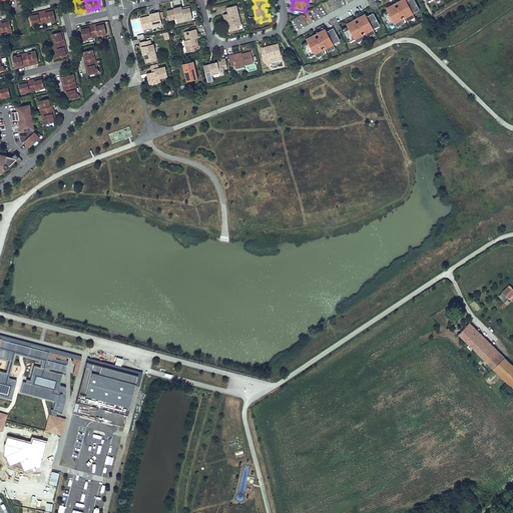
[(388,10),(381,14),(388,27),(395,23),(397,27),(404,23),(400,16),(404,14),(407,21),(415,17),(413,13),(420,10),(414,0),(407,0),(406,1),(405,0),(401,0),(397,2),(400,8),(397,10),(394,4),(386,8),(388,10)]
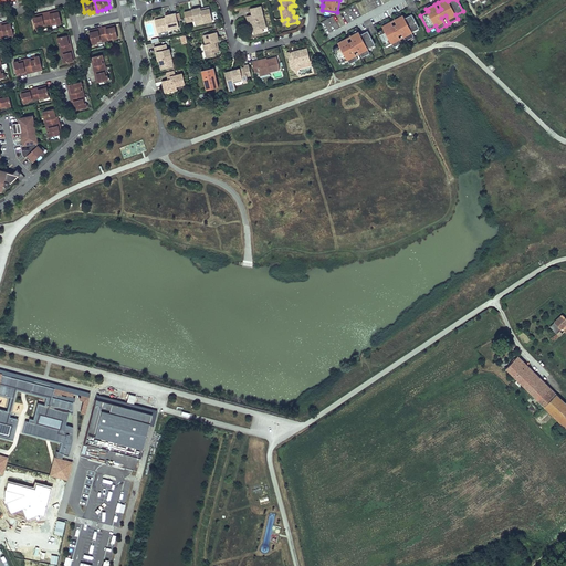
[(266,28),(261,6),(251,8),(252,14),(247,17),(248,20),(249,23),(252,23),(252,25),(253,31),(263,29),(266,28)]
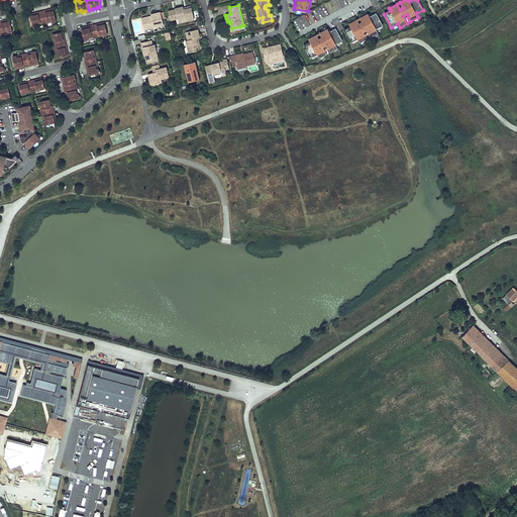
[(178,18),(178,19),(186,17),(186,21),(194,19),(191,6),(187,7),(187,9),(184,9),(184,8),(183,7),(179,8),(176,8),(176,9),(176,10),(174,10),(174,9),(169,11),(171,20),(178,18)]
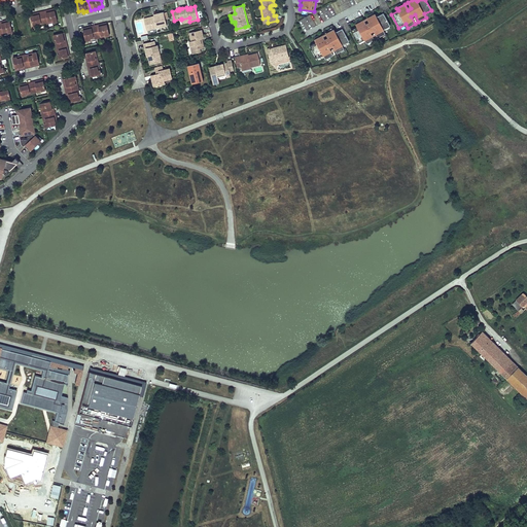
[(53,23),(58,22),(55,10),(50,11),(50,10),(46,11),(42,11),(45,23),(53,21),(53,23)]
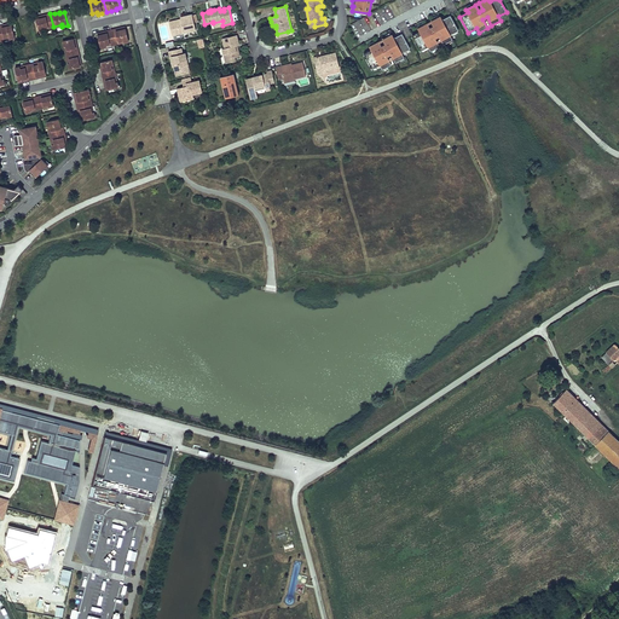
[(53,27),(50,13),(45,15),(40,16),(41,18),(36,19),(39,32),(45,30),(44,28),(53,27)]
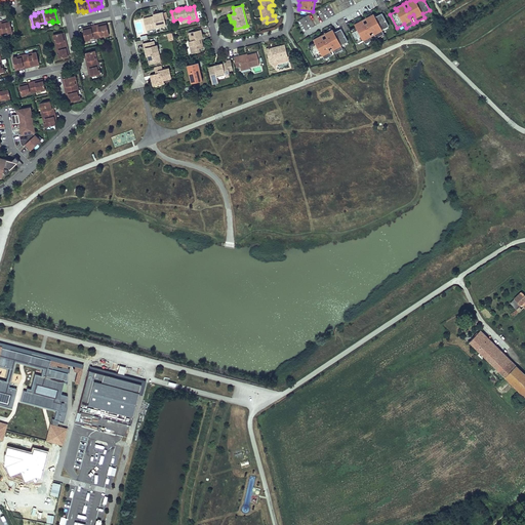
[(144,21),(146,30),(166,26),(163,12),(153,14),(153,16),(154,18),(144,21)]
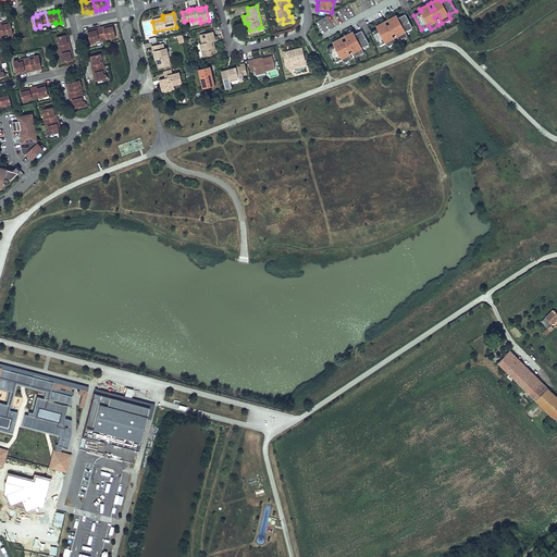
[(378,28),(370,33),(378,46),(385,42),(387,46),(395,42),(392,35),(395,33),(399,40),(407,36),(405,32),(412,27),(405,14),(397,17),(396,15),(388,20),(392,26),(387,28),(384,21),(376,25),(378,28)]
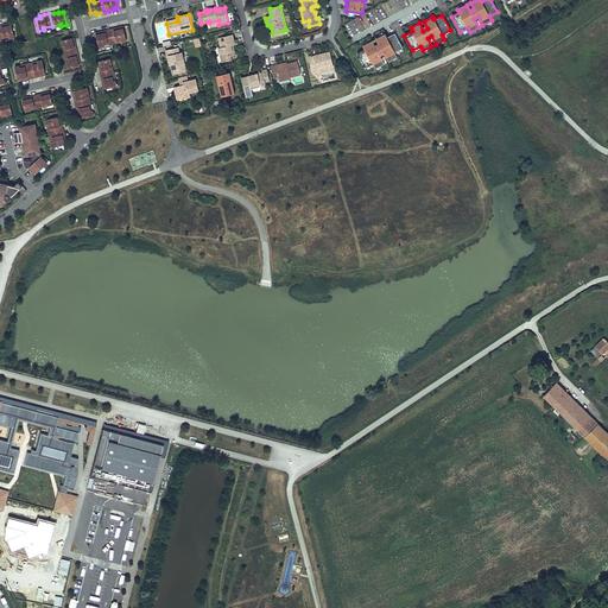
[(352,36),(363,30),(359,18),(346,24),(352,36)]
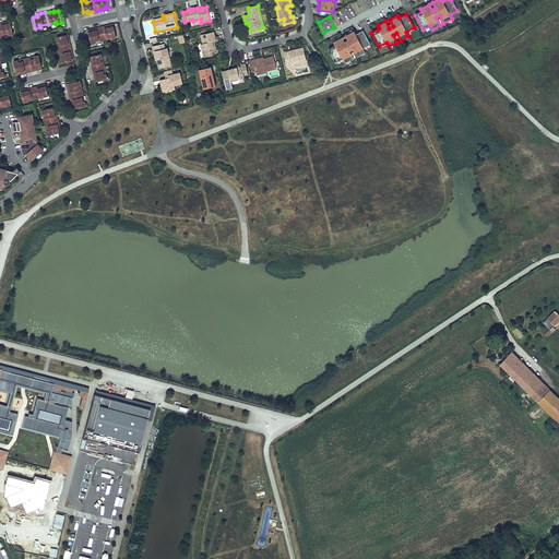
[(2,23),(0,23),(0,33),(0,35),(9,33),(9,35),(13,34),(11,23),(7,24),(6,22),(2,23)]
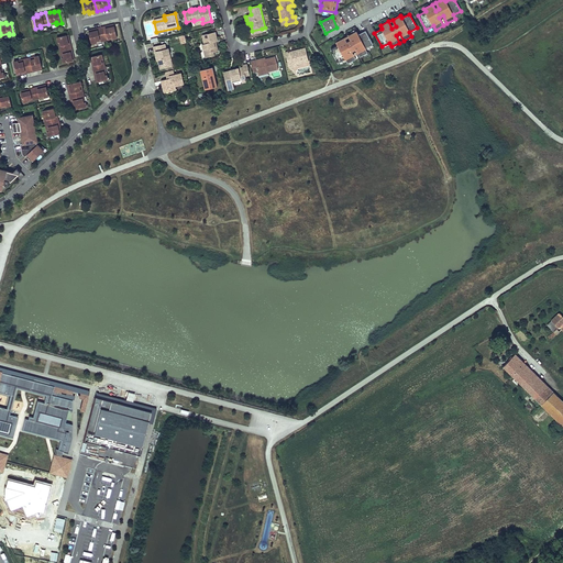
[(101,28),(103,39),(112,36),(112,39),(117,37),(114,26),(110,28),(110,25),(106,26),(101,28)]
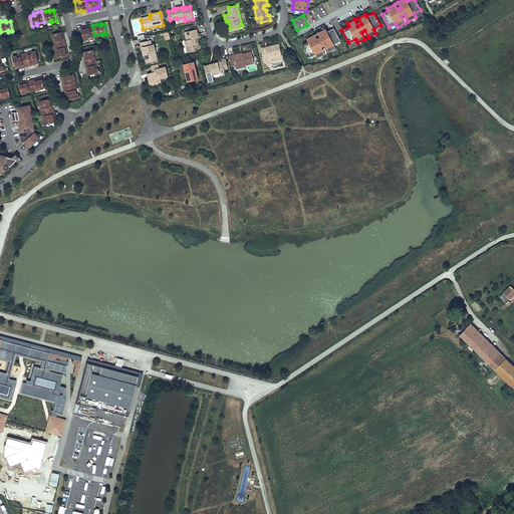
[(85,29),(81,30),(83,40),(87,39),(87,37),(94,35),(92,25),(87,26),(84,27),(85,29)]
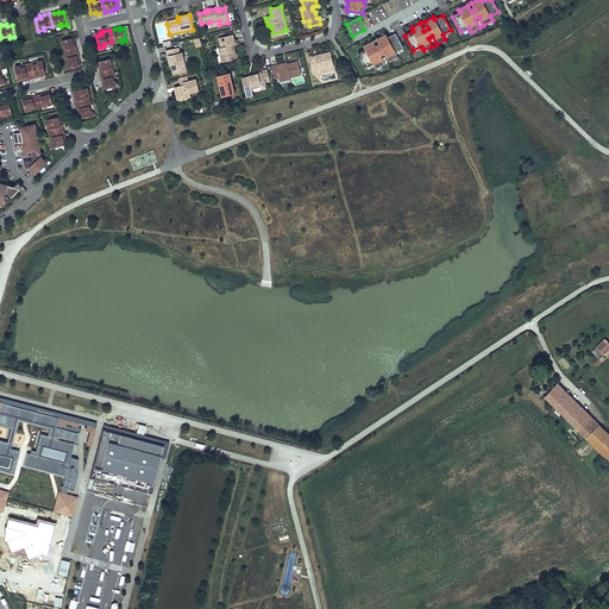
[(365,49),(357,54),(365,68),(374,64),(376,68),(384,63),(381,56),(384,54),(389,62),(397,57),(395,52),(403,48),(395,33),(387,37),(385,35),(377,39),(381,46),(376,48),(372,41),(364,45),(365,49)]
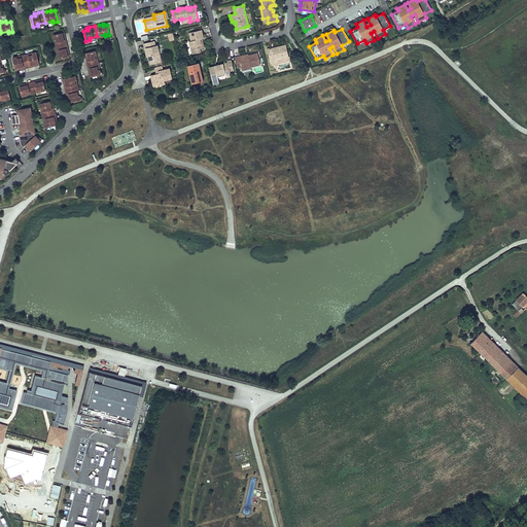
[(200,49),(205,48),(203,41),(201,42),(201,39),(202,39),(204,38),(203,35),(202,30),(189,32),(191,41),(189,41),(191,50),(200,49)]
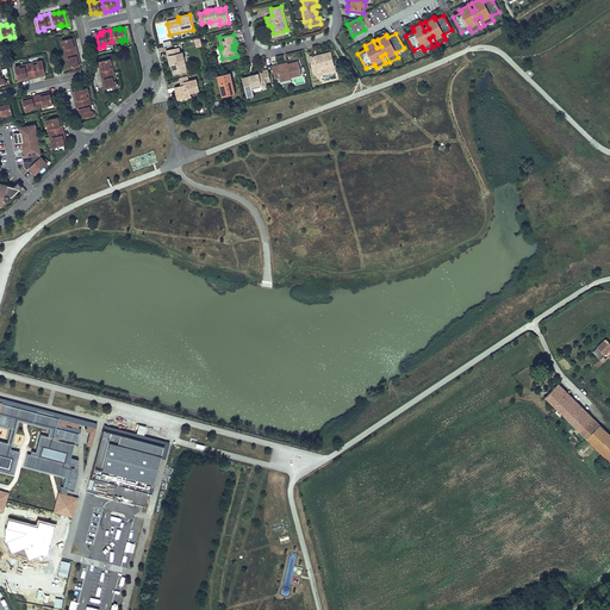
[(68,54),(78,51),(76,47),(75,42),(73,43),(72,38),(62,41),(63,45),(66,44),(68,54)]
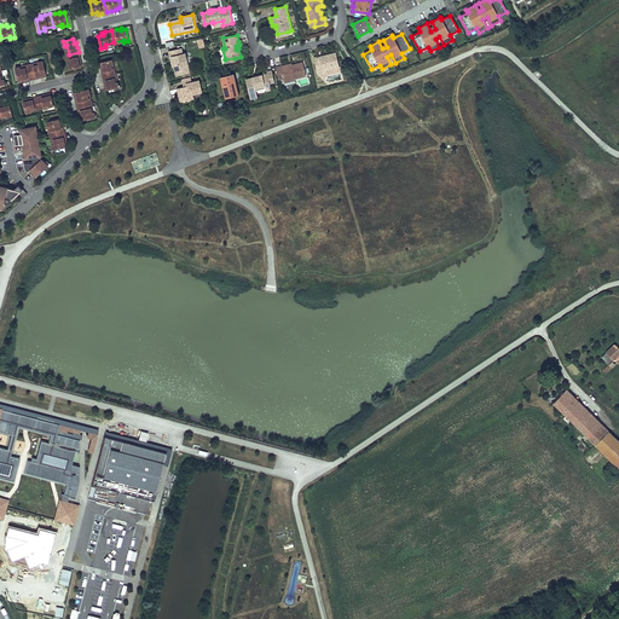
[(174,67),(177,76),(190,73),(187,63),(185,53),(183,53),(181,48),(168,51),(169,57),(172,57),(174,67)]
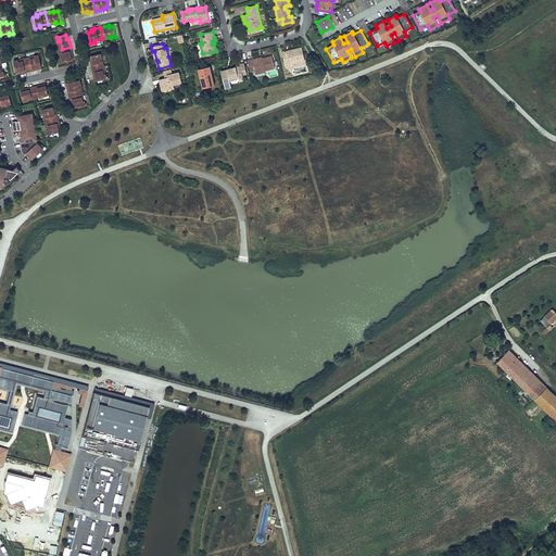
[(72,51),(71,47),(62,49),(64,57),(62,58),(63,62),(72,60),(71,55),(73,55),(72,51)]
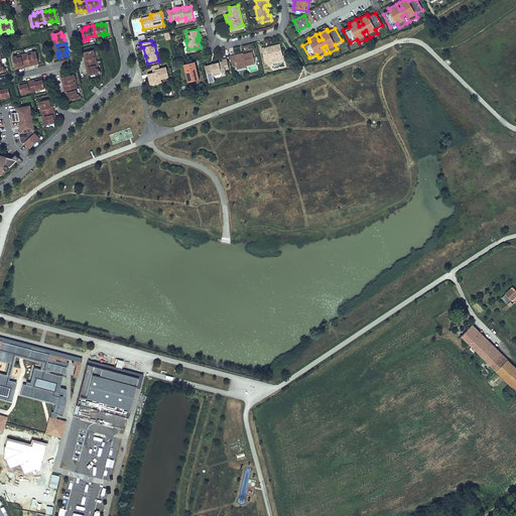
[(271,58),(282,55),(278,43),(272,45),(267,47),(267,49),(265,50),(264,47),(260,48),(264,60),(271,58)]
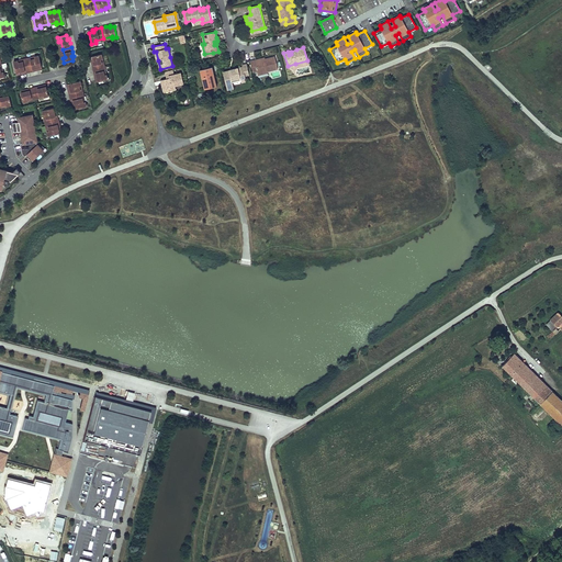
[(92,64),(93,69),(102,67),(101,59),(103,58),(102,54),(92,56),(93,60),(91,60),(92,64)]
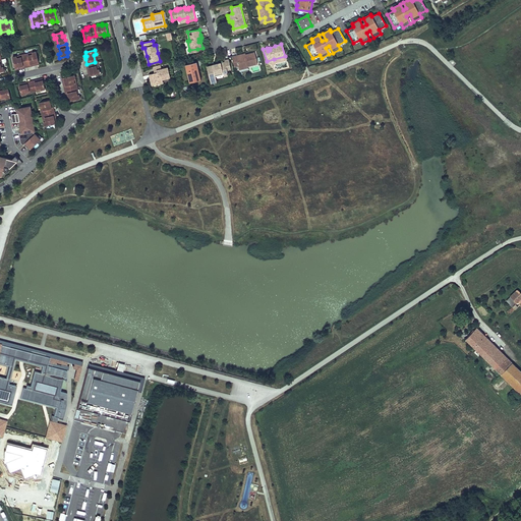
[(39,62),(37,52),(33,53),(33,55),(25,56),(27,66),(33,65),(36,65),(35,63),(39,62)]
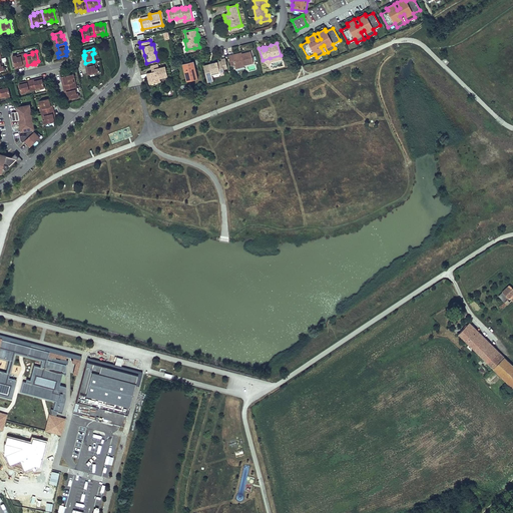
[(228,58),(230,65),(234,65),(234,67),(244,65),(253,63),(251,52),(241,54),(232,56),(232,57),(228,58)]
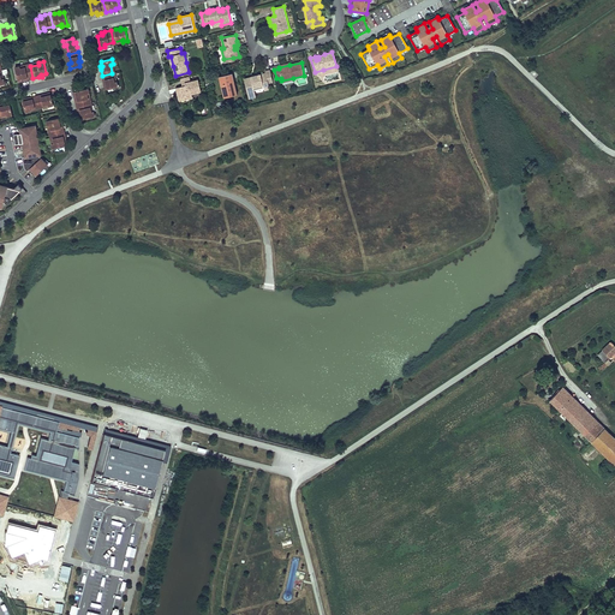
[(27,81),(33,78),(30,66),(21,69),(21,66),(16,67),(18,79),(23,79),(23,81),(27,81)]
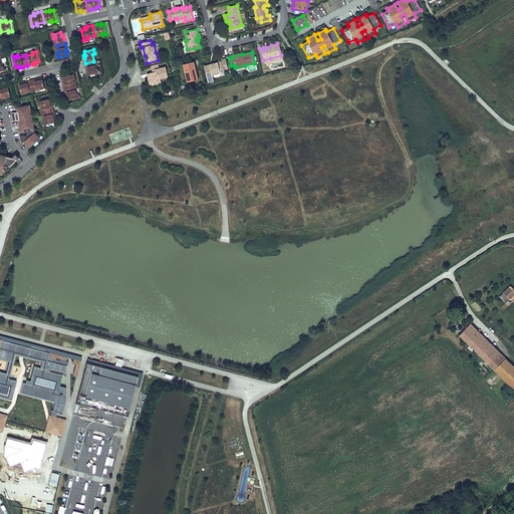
[(222,59),(222,61),(211,64),(212,66),(205,67),(207,78),(213,77),(213,75),(221,73),(221,75),(226,74),(224,69),(228,68),(226,58),(224,59),(222,59)]
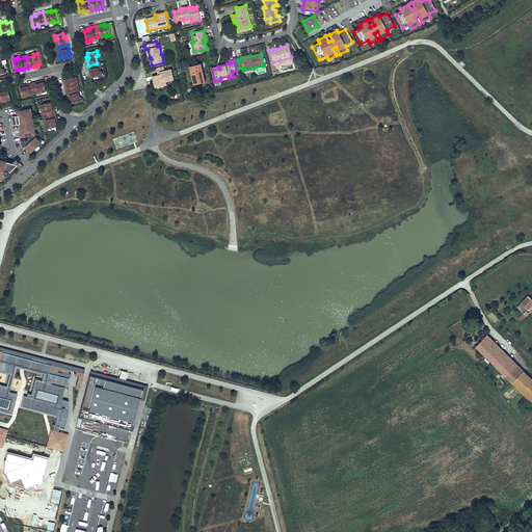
[(94,77),(102,75),(101,71),(99,72),(97,63),(88,65),(89,71),(90,74),(92,73),(94,77)]
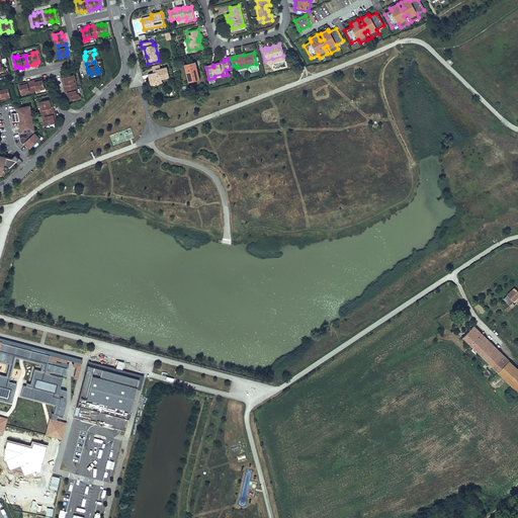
[(196,65),(195,62),(184,65),(188,78),(194,77),(195,79),(199,78),(196,65)]
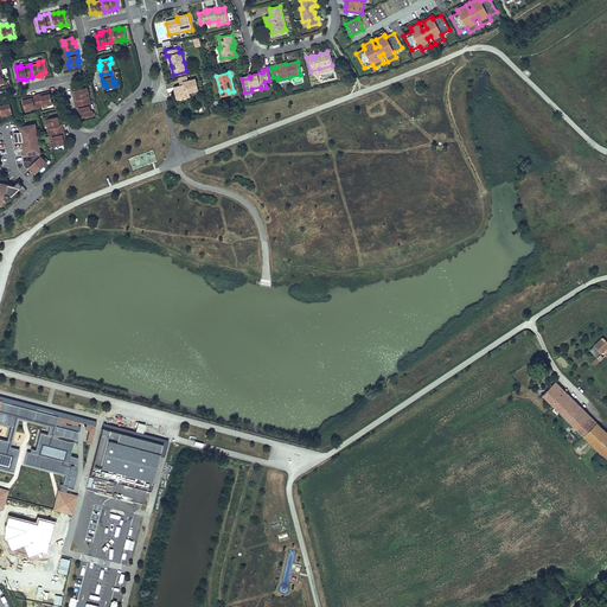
[(189,75),(180,77),(181,85),(184,84),(183,82),(190,81),(189,75)]
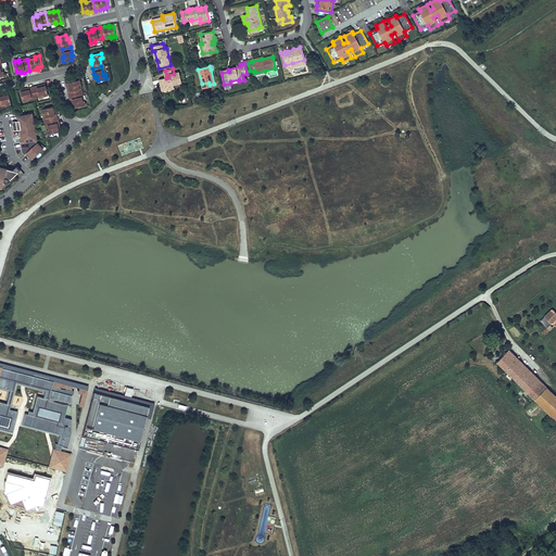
[(181,83),(179,72),(174,74),(167,75),(168,77),(166,78),(160,79),(161,88),(166,86),(166,88),(174,86),(173,85),(181,83)]
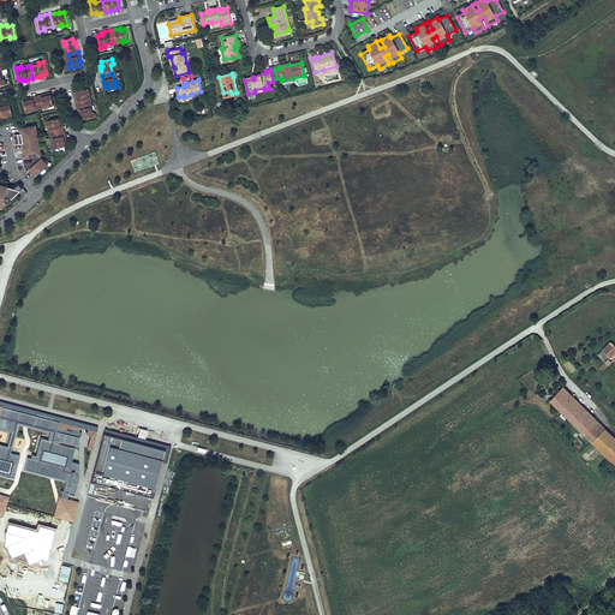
[(89,94),(88,89),(76,91),(77,96),(75,96),(76,102),(77,106),(89,103),(87,94),(89,94)]
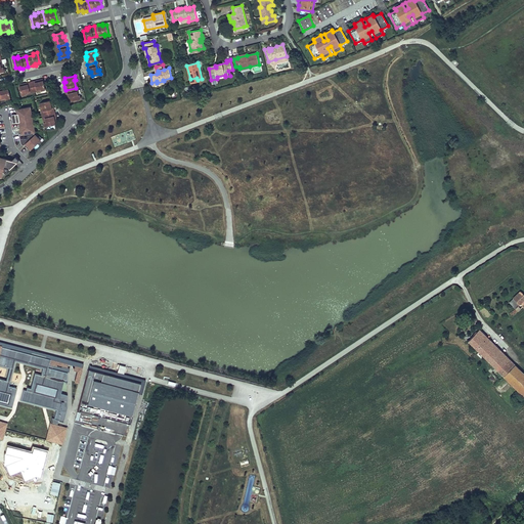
[(41,90),(45,89),(43,81),(39,82),(39,80),(36,81),(31,82),(33,90),(41,88),(41,90)]
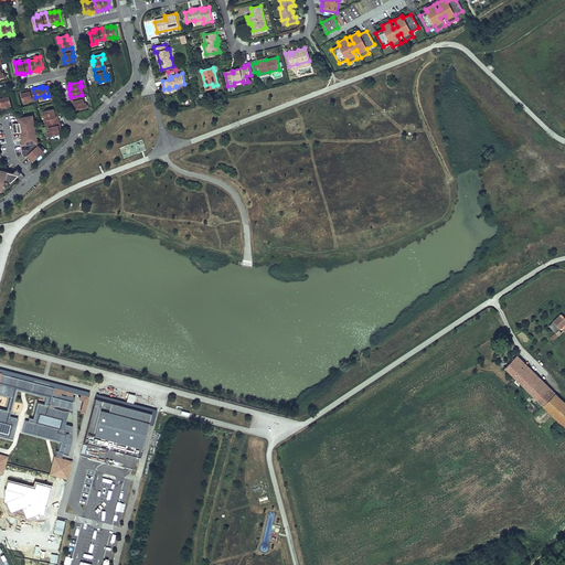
[(28,99),(35,97),(33,88),(28,91),(25,91),(25,93),(21,94),(23,103),(28,102),(28,99)]
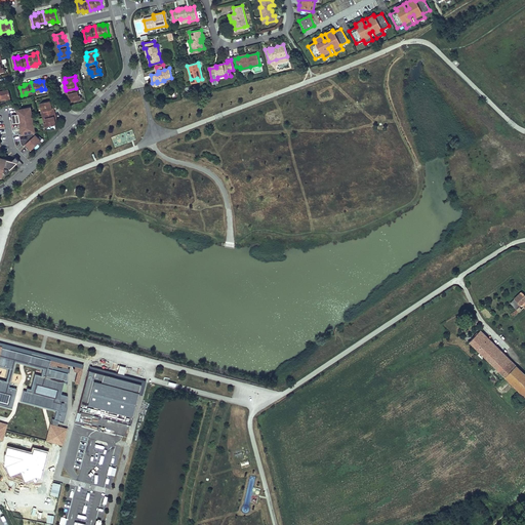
[(76,88),(66,90),(67,95),(68,98),(70,97),(71,102),(81,99),(80,95),(78,95),(76,88)]
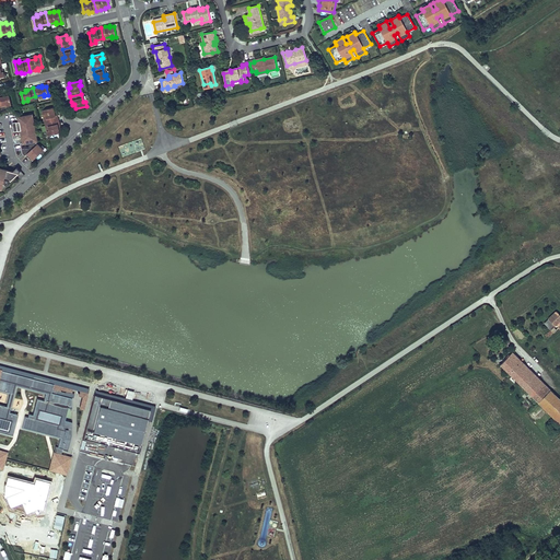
[(0,95),(0,104),(7,104),(7,105),(11,104),(9,95),(6,96),(4,95),(1,95),(0,95)]
